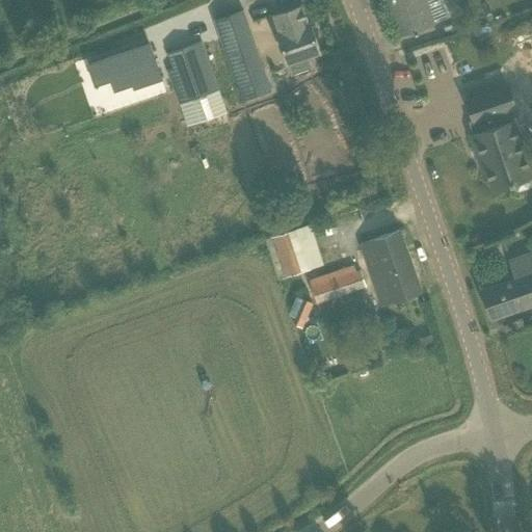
[(386,0),(399,35),(434,23),(426,0),(386,0)]
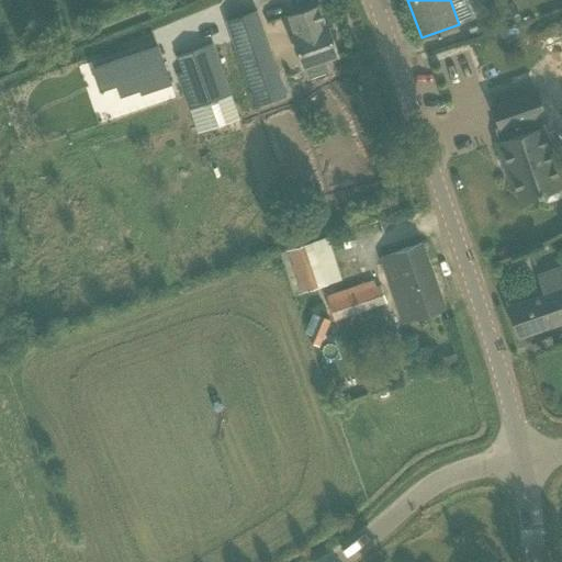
[(324,59),(338,54),(328,24),(326,25),(318,4),(289,14),(295,35),(293,36),(303,66),(305,65),(308,78),(327,71),(324,59)]
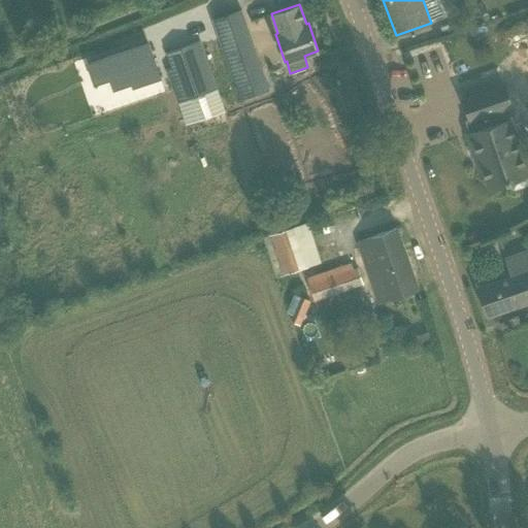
[(235,79),(262,70),(240,11),(212,21),(233,79),(235,79)]
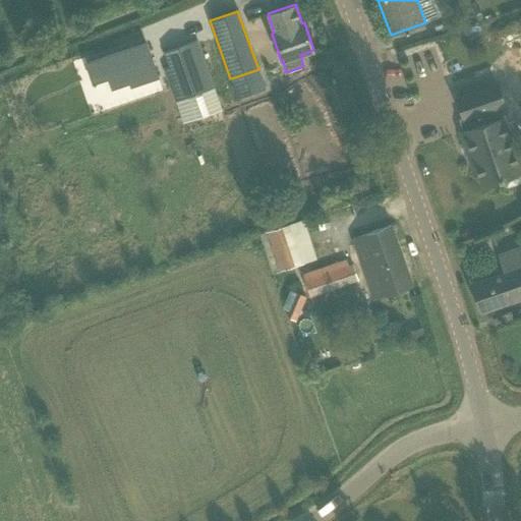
[(223,110),(193,25),(156,39),(164,61),(184,123),(223,110)]
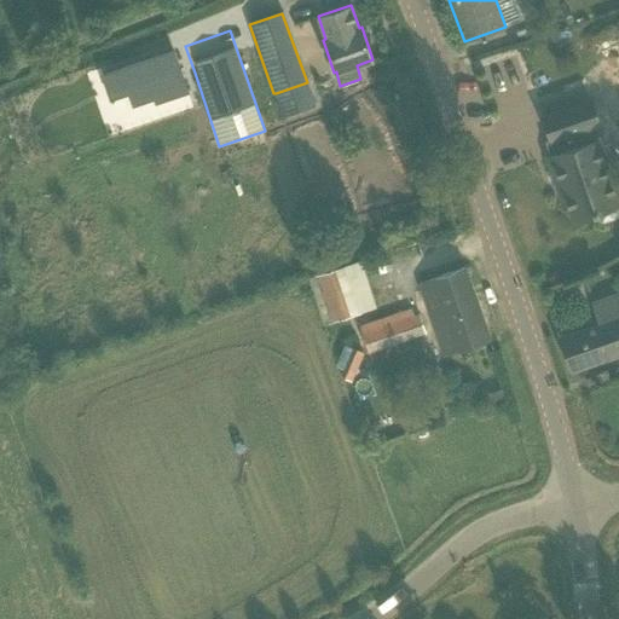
[(146,105),(151,116),(166,158),(202,145),(195,125),(200,122),(192,100),(189,91),(146,105)]
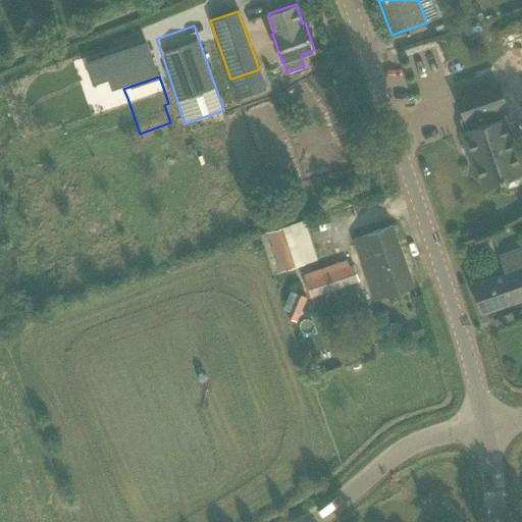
[(473,153),(478,166),(484,186),(503,179),(504,184),(509,187),(518,184),(519,178),(518,174),(521,172),(499,108),(506,105),(499,85),(458,99),(465,119),(470,118),(473,128),(462,133),(469,154),(473,153)]
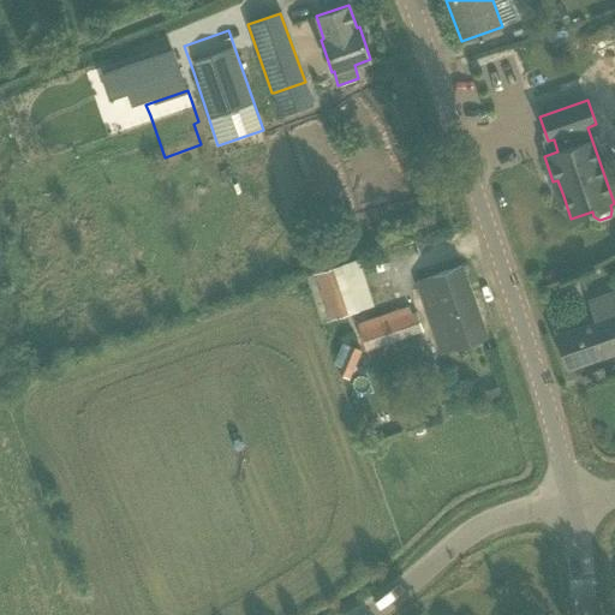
[(417,281),(442,353),(488,336),(463,264),(417,281)]
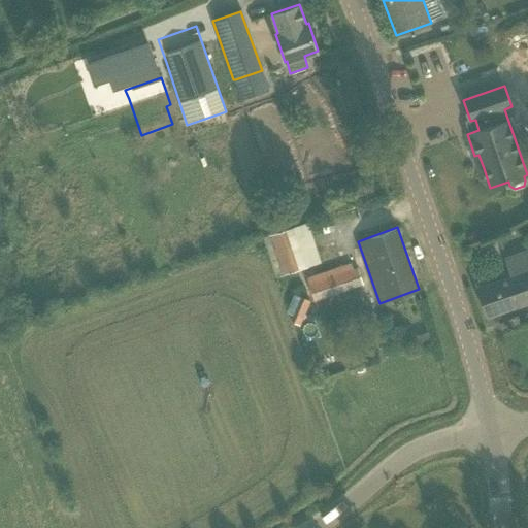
[(302,267),(290,228),(263,236),(276,276),(302,267)]
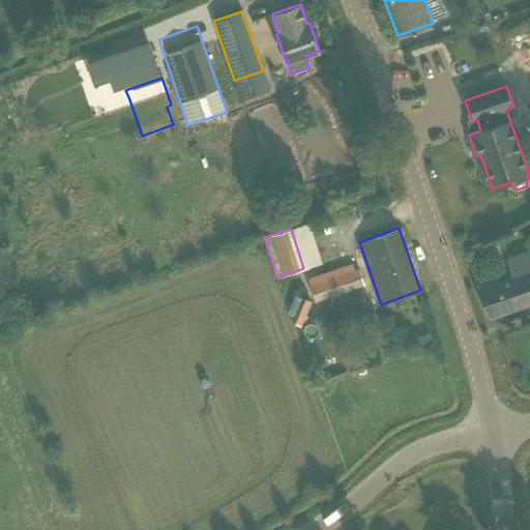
[(490,317),(529,302),(529,253),(507,261),(513,277),(479,289),(490,317)]
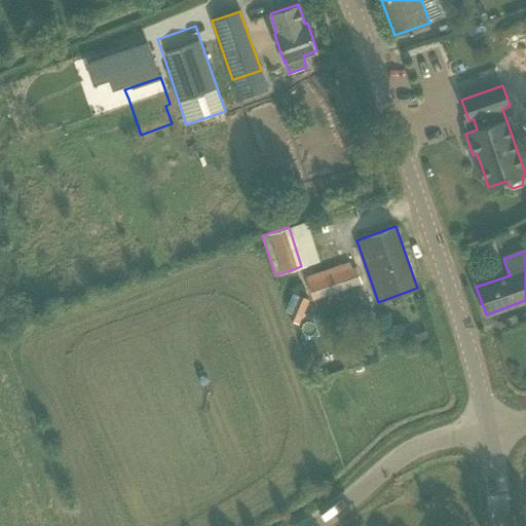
[(308,283),(313,298),(362,282),(357,265),(353,266),(351,260),(307,274),(309,282),(308,283)]
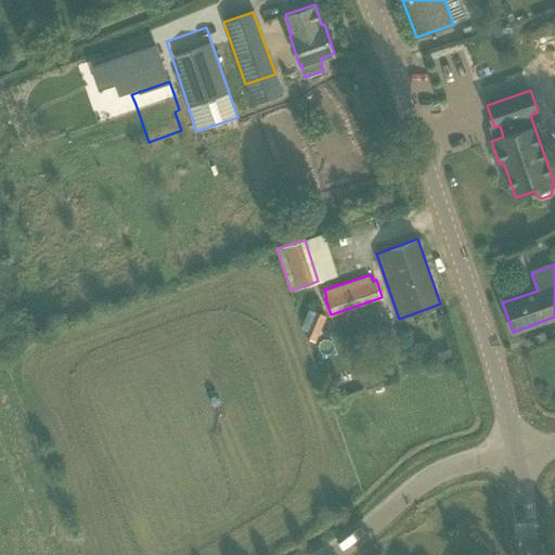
[(315,341),(319,334),(326,315),(317,311),(306,336),(306,337),(307,338),(315,341)]
